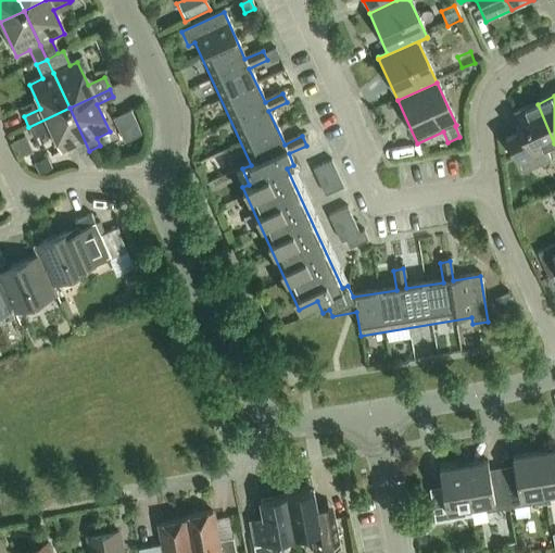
[(544,150),(554,145),(554,143),(538,104),(512,116),(524,142),(509,149),(521,176),(550,163),(544,150)]
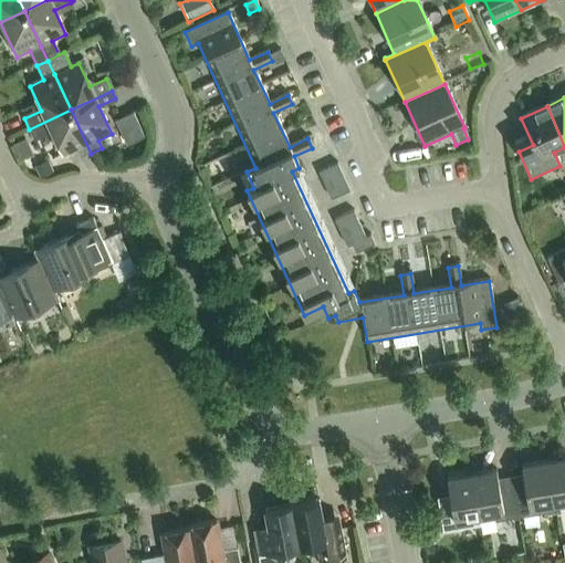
[(91,154),(71,110),(29,129),(34,141),(51,133),(62,157),(75,150),(80,159),(91,154)]
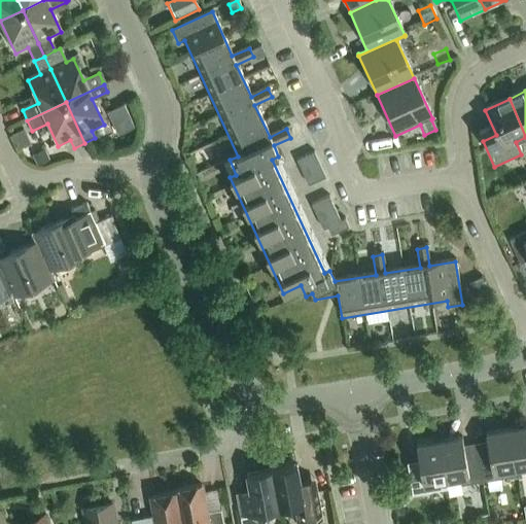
[(124,107),(107,114),(113,128),(130,119),(124,107)]
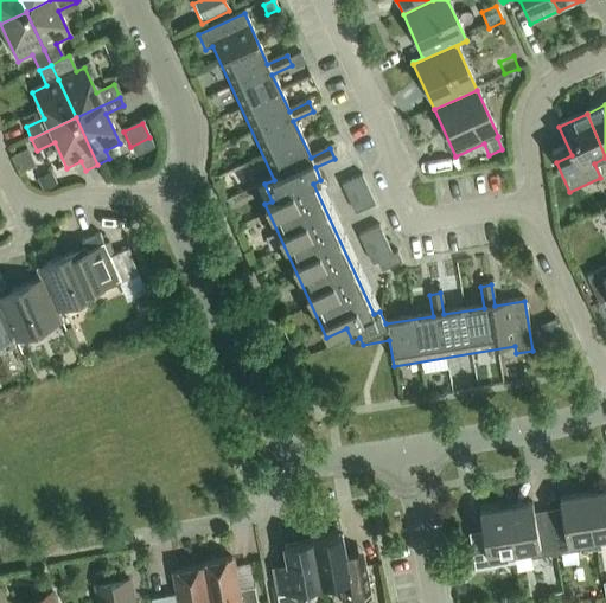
[(51,175),(38,181),(44,193),(57,187),(51,175)]
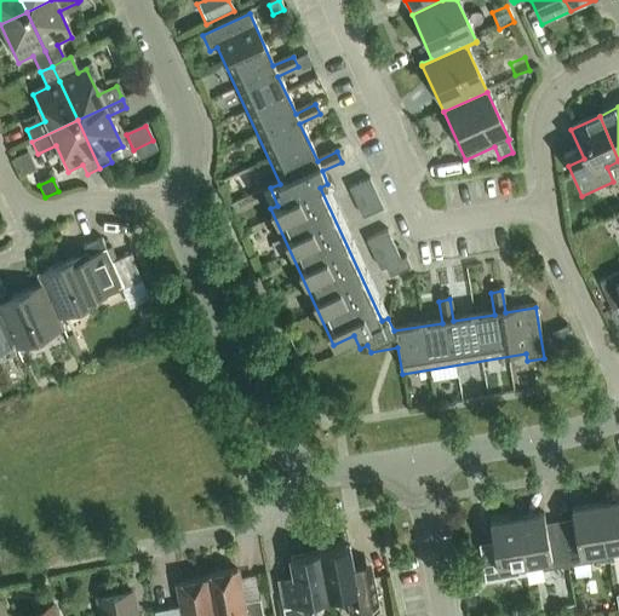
[(362,219),(383,211),(370,180),(348,190),(362,219)]
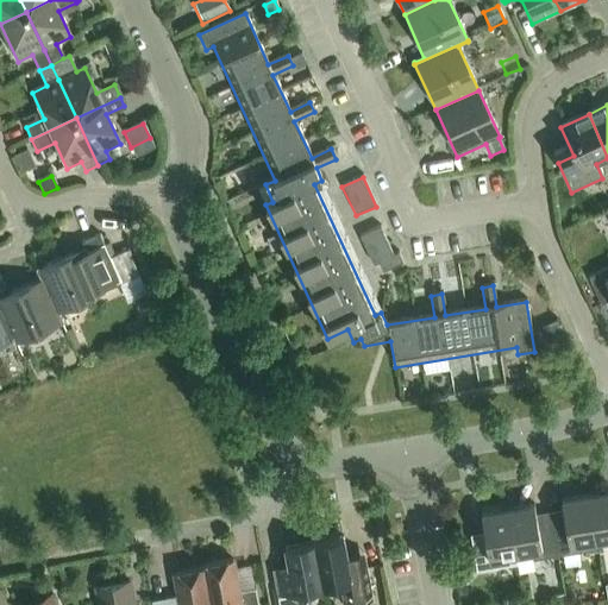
[(382,273),(402,264),(397,254),(393,257),(380,228),(359,238),(373,266),(378,264),(382,273)]
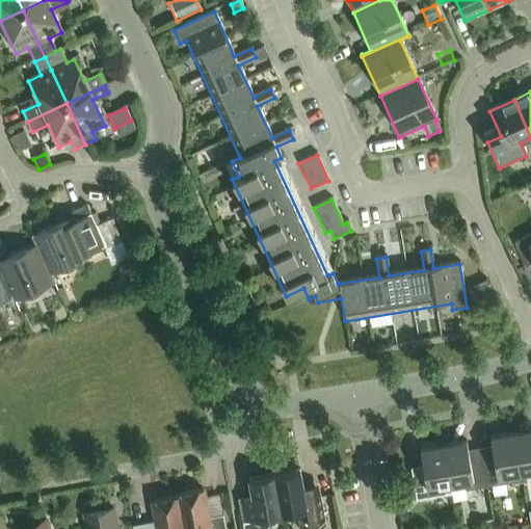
[(74,219),(32,237),(49,274),(106,249),(89,213),(87,208),(72,214),(74,219)]
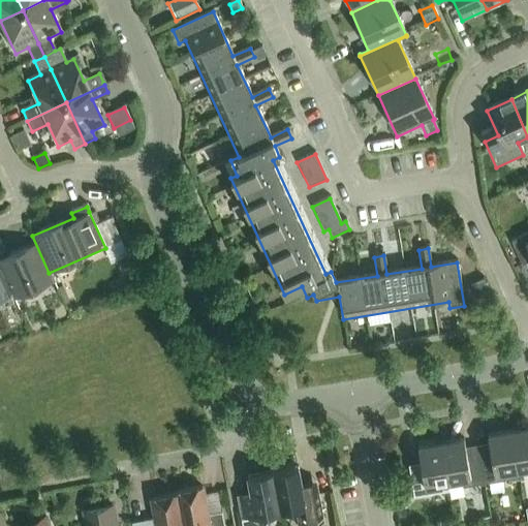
[(527,234),(510,242),(522,267),(527,263),(527,234)]
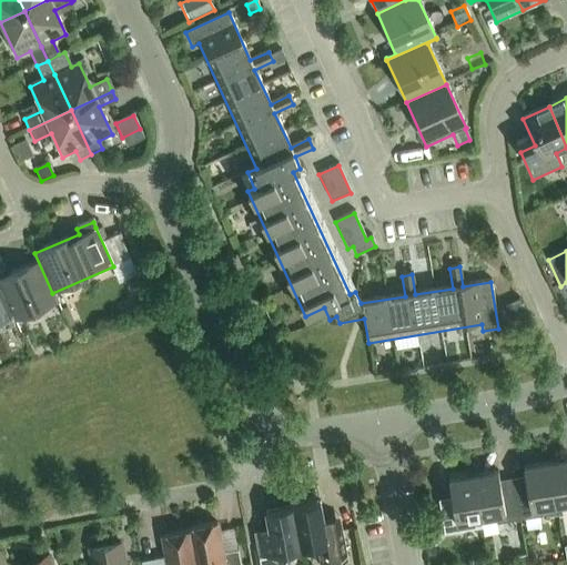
[(0,289),(14,322),(57,303),(52,293),(34,253),(33,254),(38,263),(0,280),(0,289)]
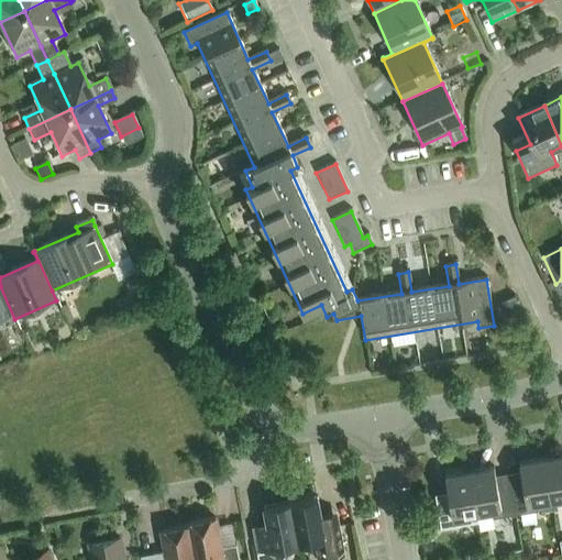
[(14,319),(0,286),(0,319),(10,315),(12,319),(14,319)]
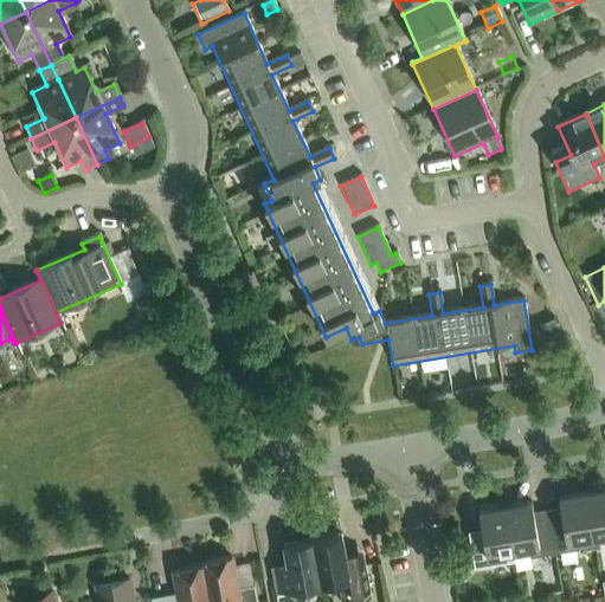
[(604,491),(585,496),(592,541),(604,538),(604,491)]
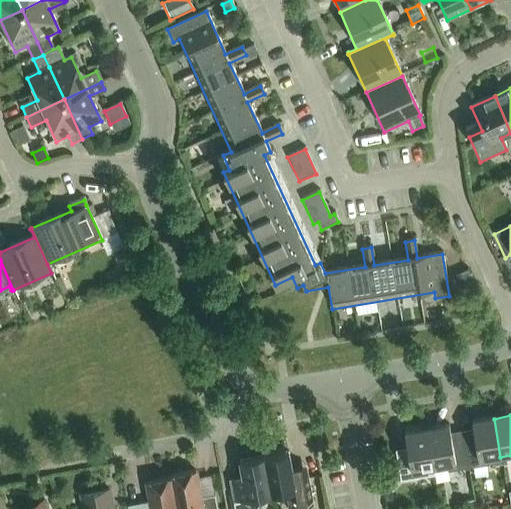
[(463,445),(468,470),(488,466),(487,459),(500,457),(494,419),(471,423),(475,443),(463,445)]
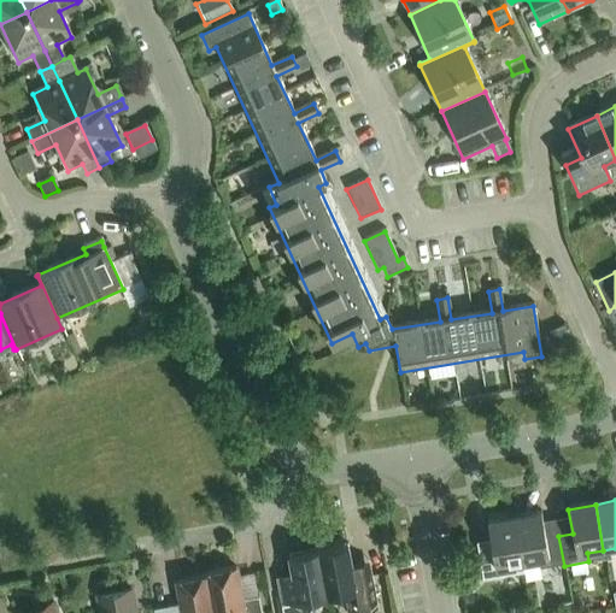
[(564,566),(558,536),(545,538),(540,514),(514,519),(522,565),(538,561),(539,571),(564,566)]
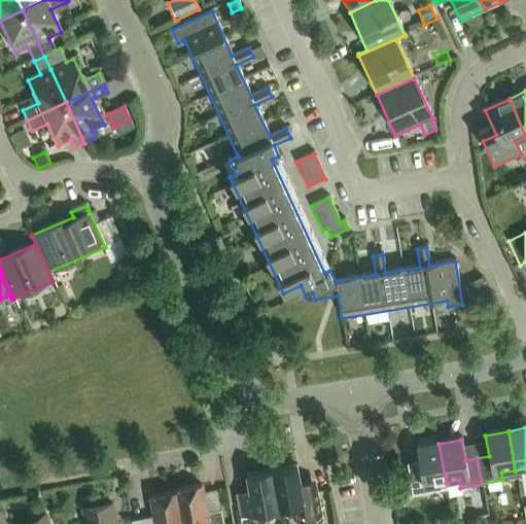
[(446,483),(439,444),(416,447),(419,467),(408,469),(412,495),(433,492),(447,490),(446,483)]
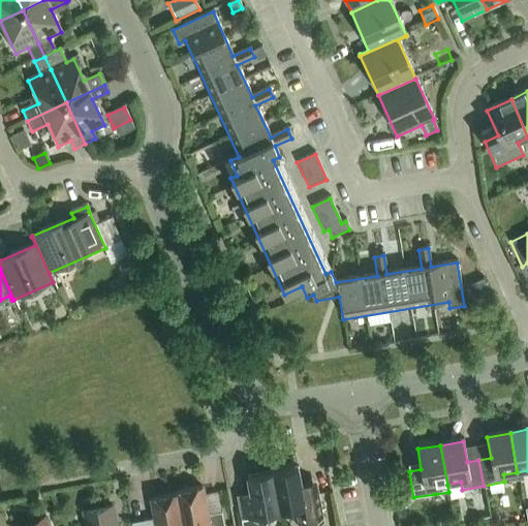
[(272,473),(280,513),(294,509),(298,525),(308,525),(322,522),(316,492),(303,494),(298,469),(272,473)]
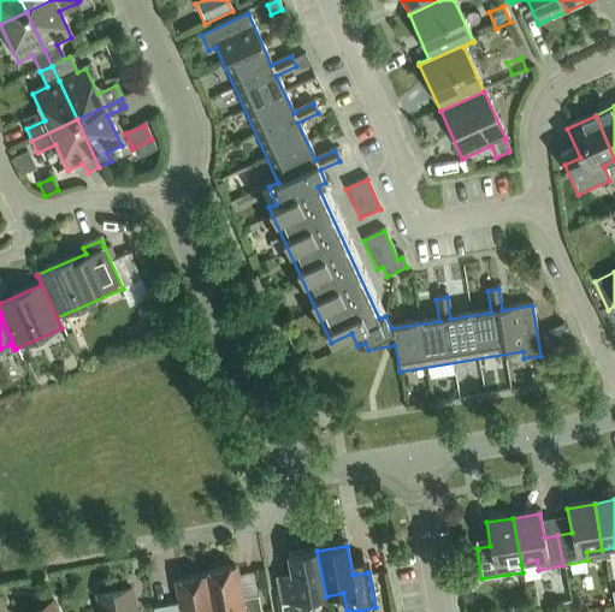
[(311,611),(308,600),(326,596),(317,551),(288,557),(291,575),(275,578),(277,589),(281,611),(311,611)]
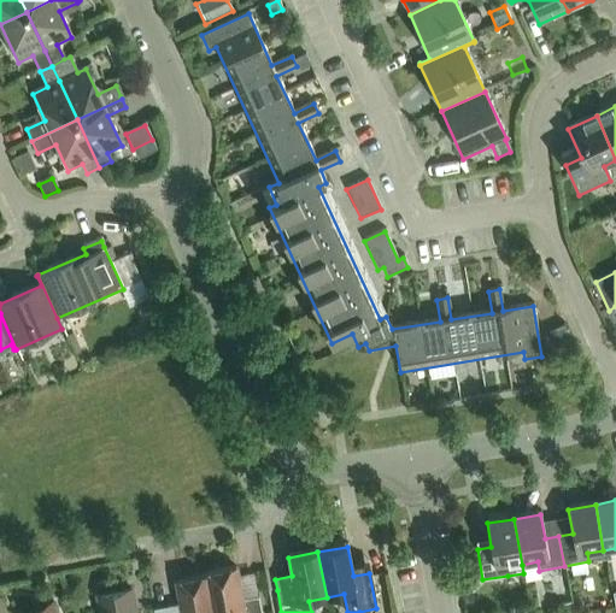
[(205,576),(205,578),(206,578),(212,612),(260,612),(258,599),(241,602),(235,570),(205,576)]
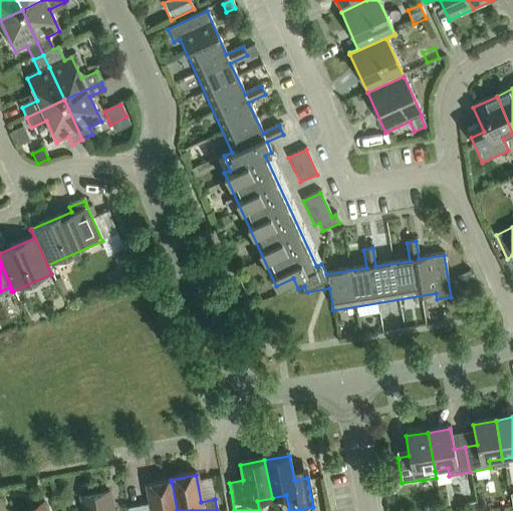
[(150,505),(138,507),(139,510),(177,510),(172,482),(171,482),(147,487),(150,505)]
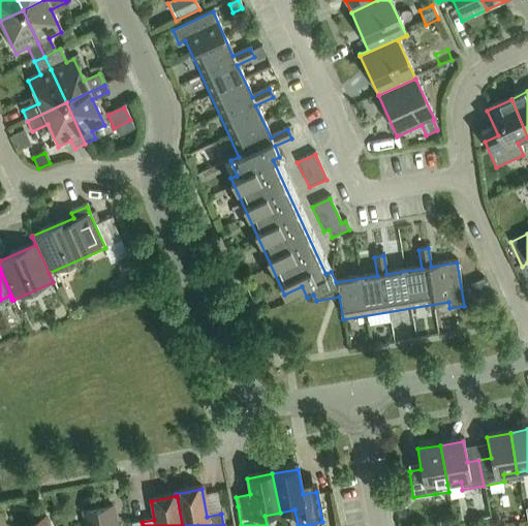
[(115,525),(112,508),(84,514),(86,525),(115,525)]
